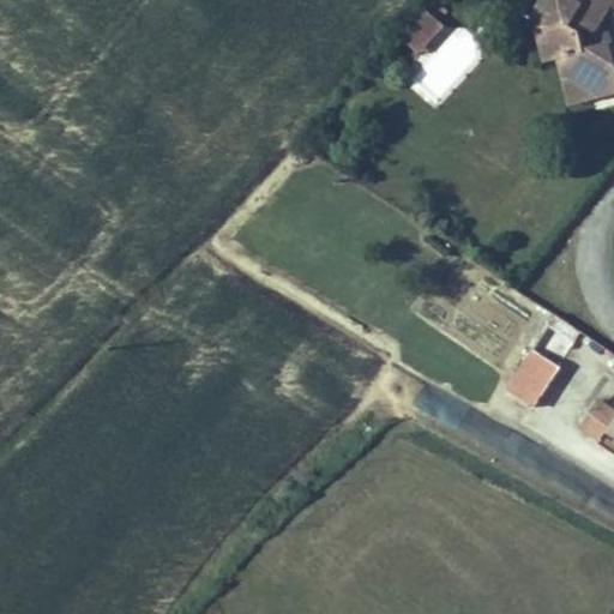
[(613,0),(569,0),(572,14),(585,12),(594,56),(613,52),(613,0)]
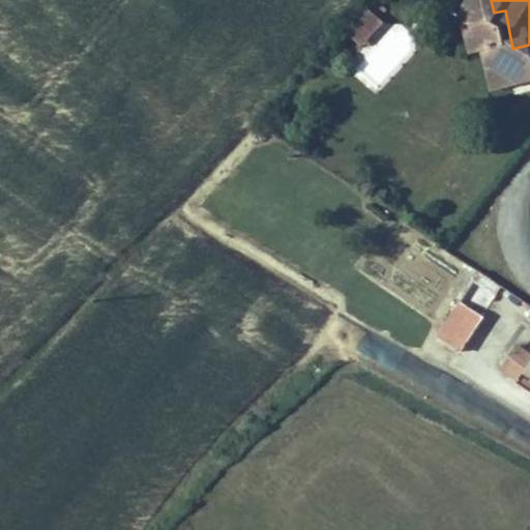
[(380,95),(418,41),(367,6),(347,36),(362,48),(346,71),(380,95)]
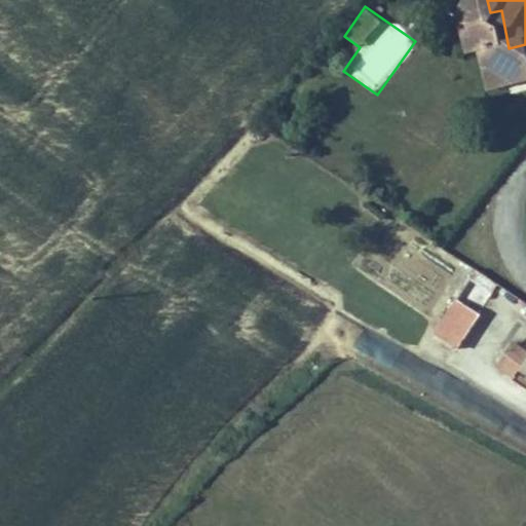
[(466,298),(508,233),(486,220),(444,284),(466,298)]
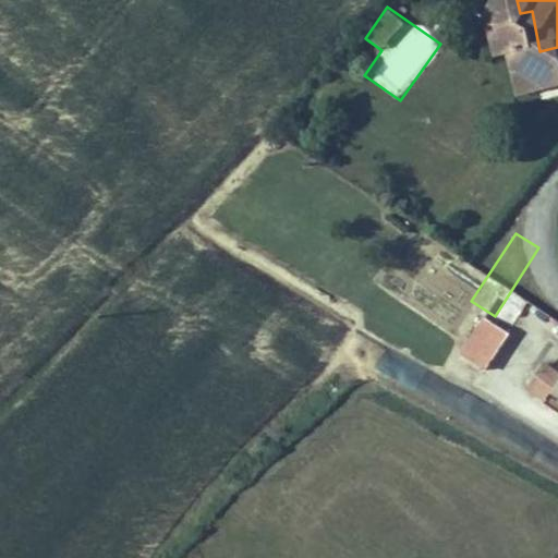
[(460,355),(486,372),(509,334),(483,317),(460,355)]
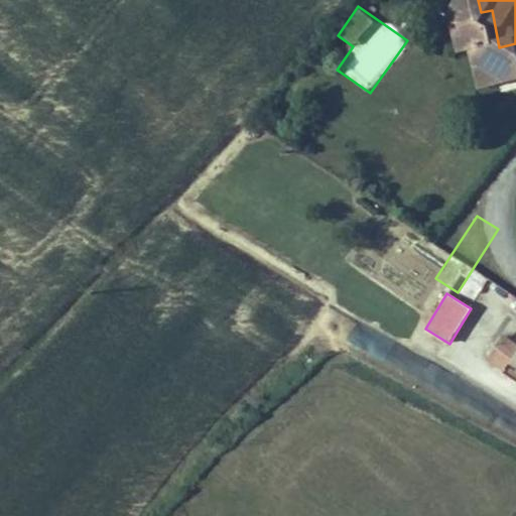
[(515,343),(503,335),(487,361),(515,379),(515,343)]
